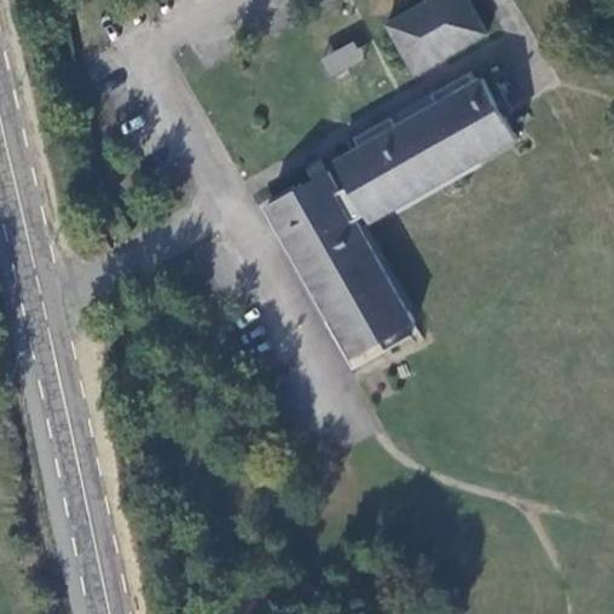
[(464,0),(428,0),(383,27),(411,76),(485,35),(464,0)]
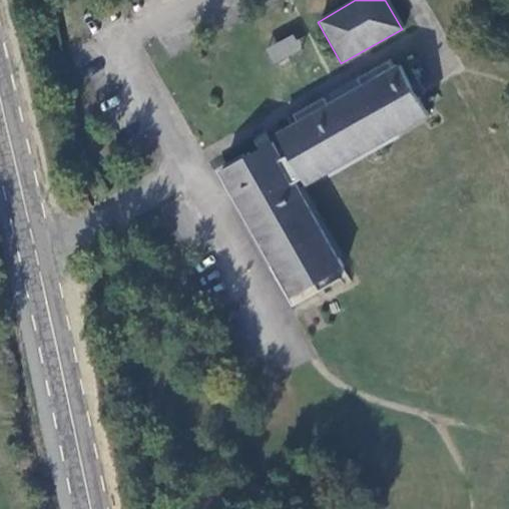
[(291,39),(261,50),(268,67),(298,56),(291,39)]
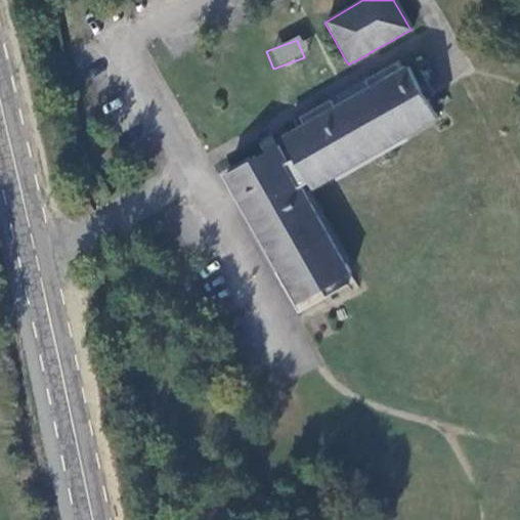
[(312,189),(436,119),(420,88),(427,83),(419,70),(412,74),(407,67),(401,70),(396,61),(362,80),(367,89),(335,107),(330,99),(297,118),(302,126),(283,137),(294,157),(286,163),(275,145),(224,174),(278,270),(275,271),(290,298),(289,299),(297,314),(325,298),(320,291),(341,278),(349,274),(300,187),(308,182),(312,189)]
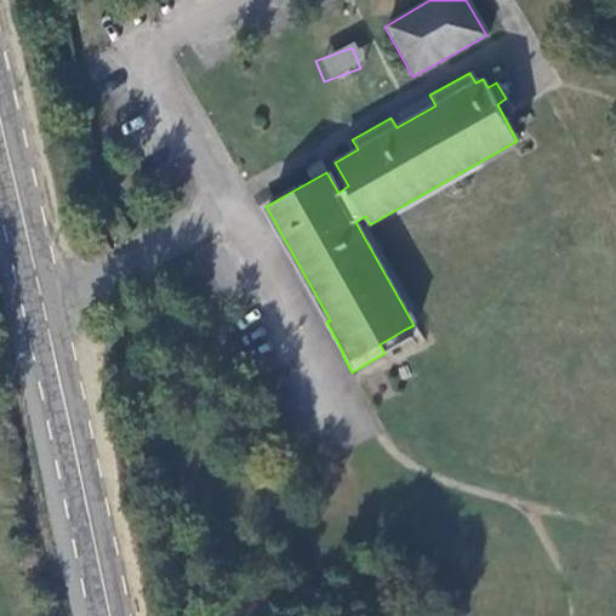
[(429,95),(391,118),(397,127),(435,106),(429,95)]
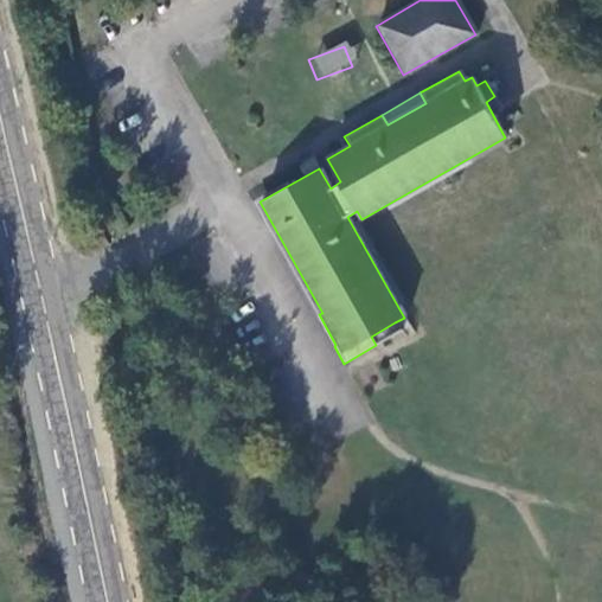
[(395,322),(371,337),(376,345),(401,331),(395,322)]
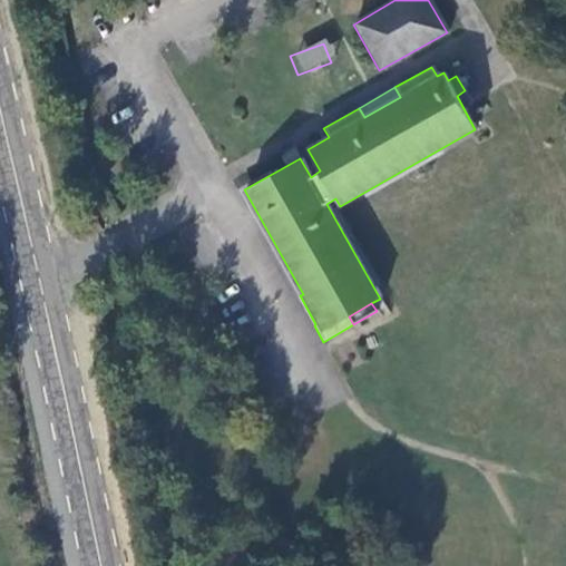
All buildings are outlined.
